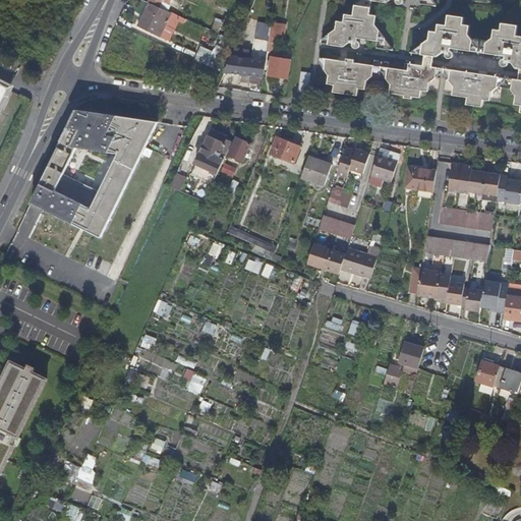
[(160,8),(150,3),(138,24),(162,37),(172,13),(160,8)]
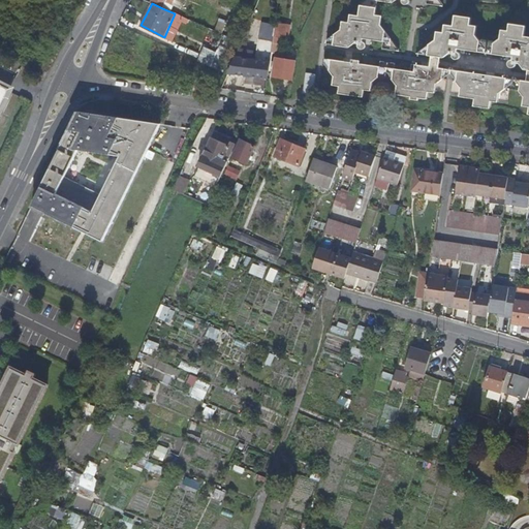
[(375,16),(376,7),(360,5),(358,17),(349,16),(349,24),(343,23),(342,30),(335,36),(333,45),(348,49),(353,43),(360,44),(359,47),(360,50),(361,51),(364,52),(366,51),(367,49),(367,47),(367,44),(366,43),(364,42),(364,39),(372,40),(383,42),(385,32),(381,26),(382,17),(375,16)]
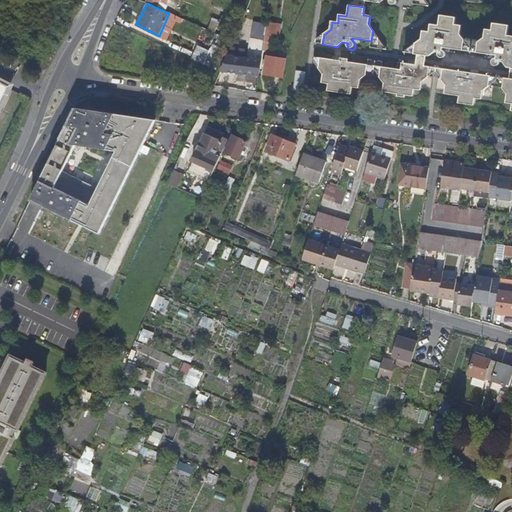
[(451,45),(465,47),(466,41),(461,35),(463,26),(456,25),(456,18),(441,16),(439,26),(431,25),(430,32),(423,31),(422,39),(415,44),(415,50),(434,52),(438,53),(438,55),(439,57),(440,59),(443,59),(445,59),(446,56),(446,55),(446,53),(444,51),(445,47),(451,49),(451,45)]
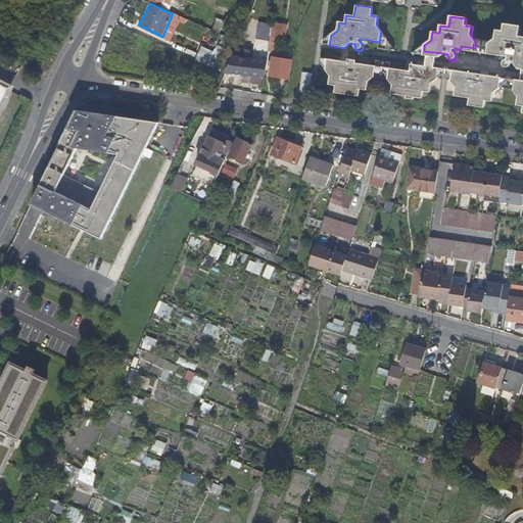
[(285,24),(274,22),(272,34),(283,35),(285,24)]
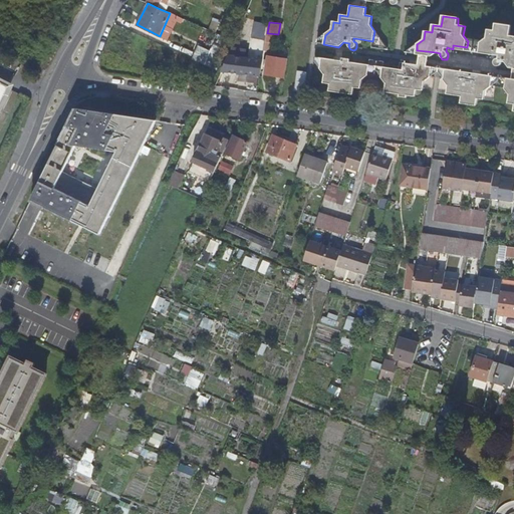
[(506,63),(513,63),(513,36),(510,36),(511,26),(496,24),(495,31),(488,30),(487,38),(481,42),(480,49),(493,50),(493,54),(499,55),(499,59),(496,59),(495,60),(494,62),(495,65),(497,66),(499,67),(501,66),(502,65),(503,62),(506,63)]
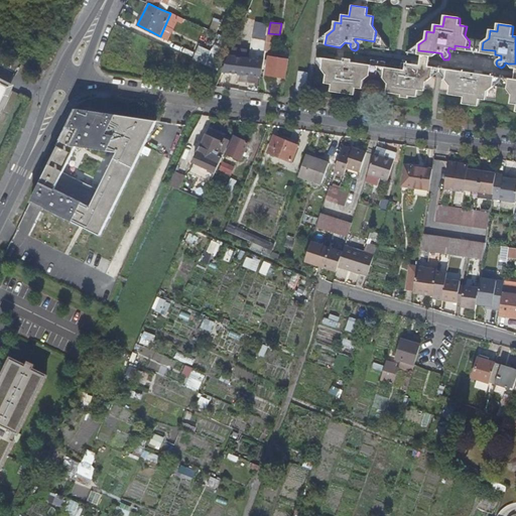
[(389,49),(376,31),(374,41),(374,47),(389,49)]
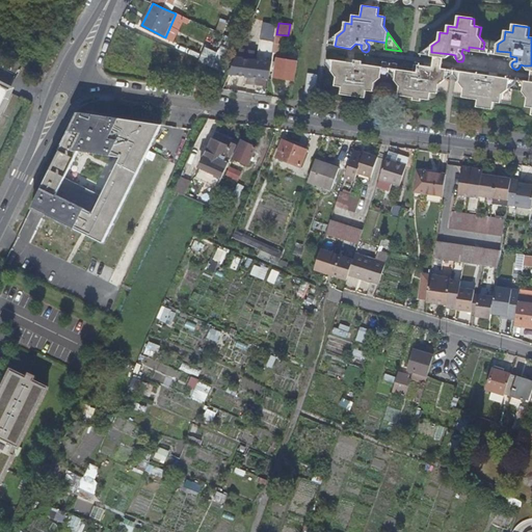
[(248,75),(270,78),(275,41),(261,38),(258,59),(251,59),(248,75)]
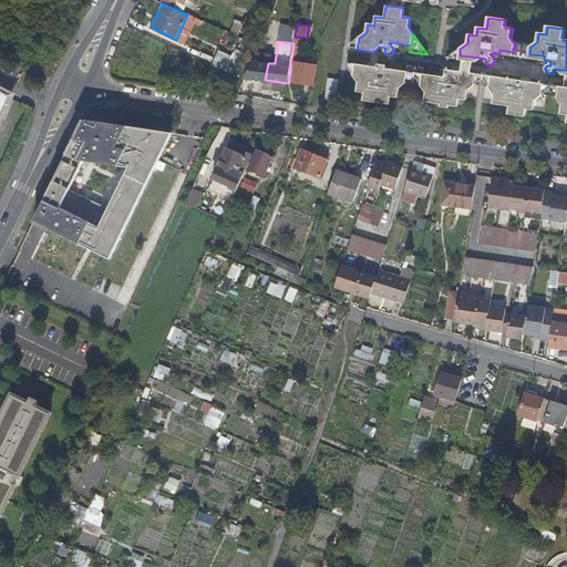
[(460,55),(460,49),(447,58),(459,60),(460,55)]
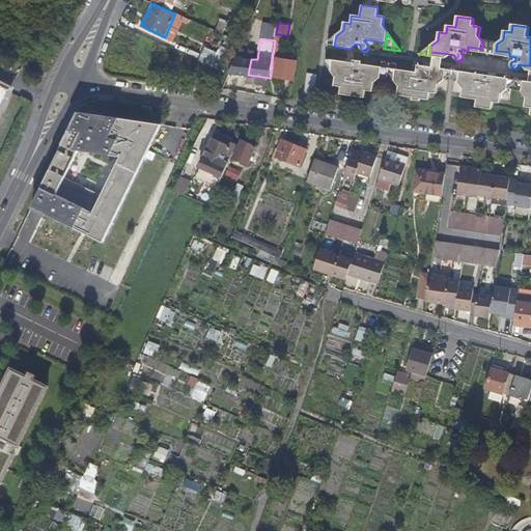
[(225,64),(228,56),(224,55),(225,53),(206,47),(202,57),(225,64)]
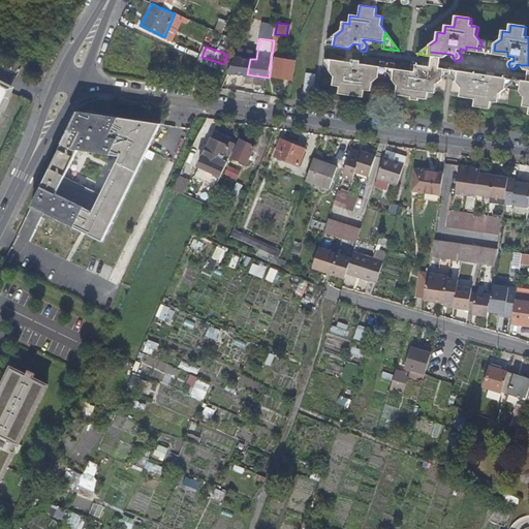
[(247,74),(250,59),(239,57),(235,73),(247,74)]
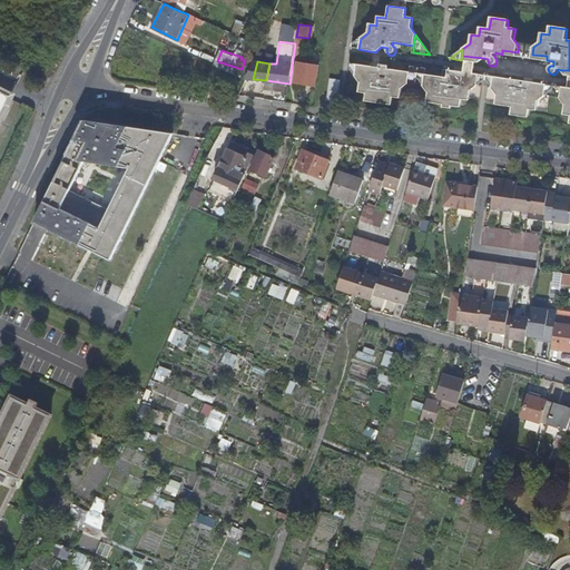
[(295,82),(316,86),(320,66),(297,64),(295,82)]
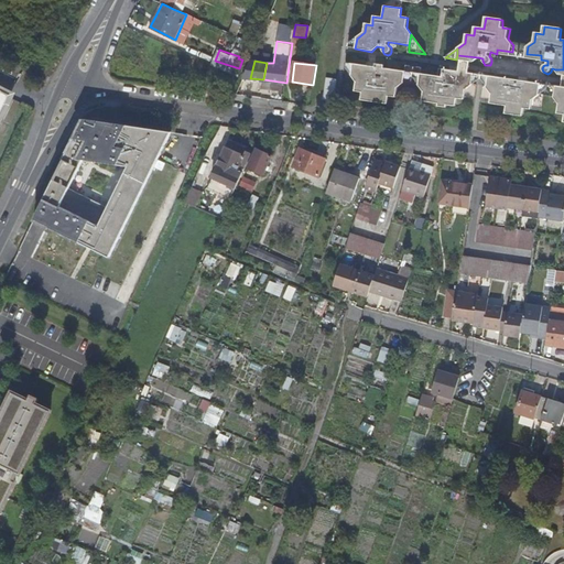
[(353,65),(351,75),(357,83),(355,93),(362,94),(361,101),(388,106),(389,98),(397,99),(398,89),(405,84),(407,72),(384,69),(384,66),(376,64),(376,68),(353,65)]
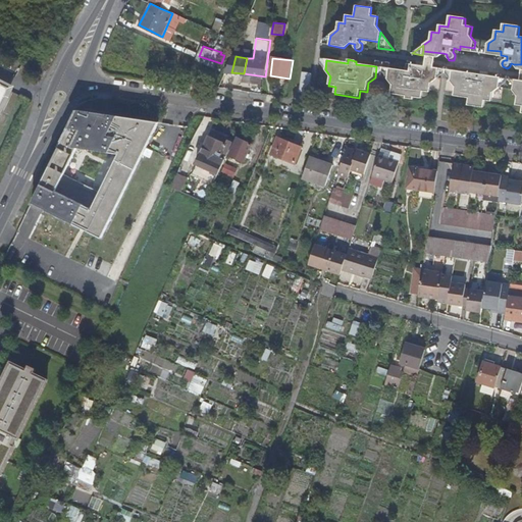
[(376,66),(375,77),(389,80),(392,69),(392,65),(377,63),(376,66)]
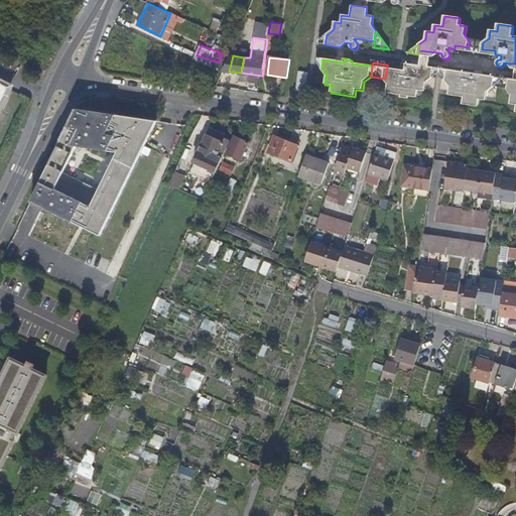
[(387,69),(385,79),(390,86),(389,94),(404,97),(404,99),(411,100),(411,98),(418,99),(419,91),(425,92),(426,89),(426,83),(432,79),(434,68),(402,63),(401,71),(387,69)]
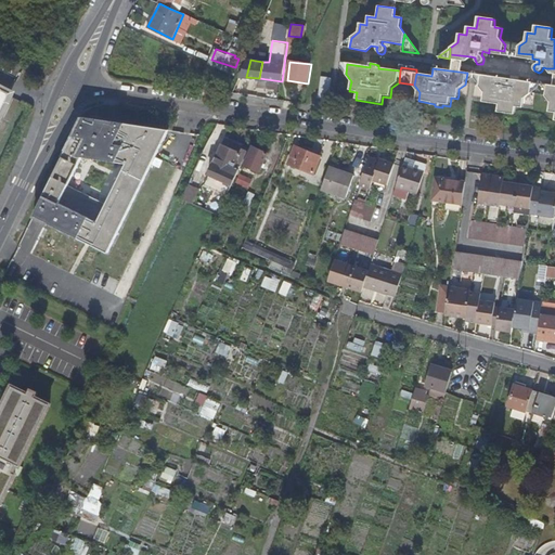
[(480,75),(479,86),(485,93),(483,102),(499,104),(498,113),(515,115),(515,107),(524,108),(525,99),(531,94),(533,82),(480,75)]
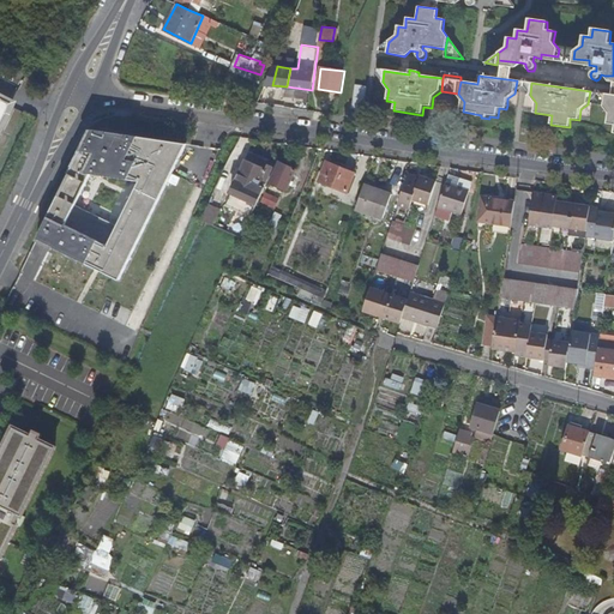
[(613,94),(605,94),(602,106),(609,113),(608,124),(613,125),(613,94)]
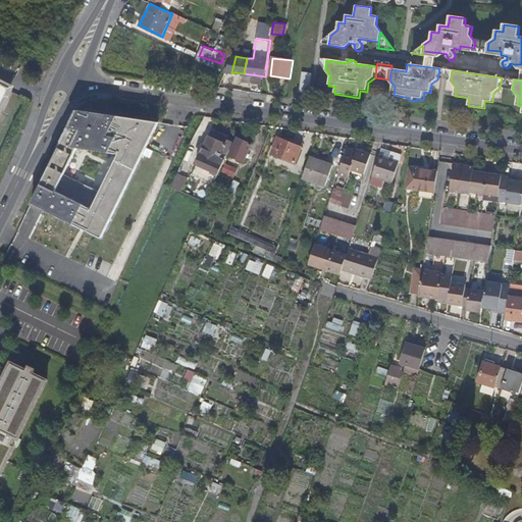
[(0,112),(10,92),(0,86),(0,112)]
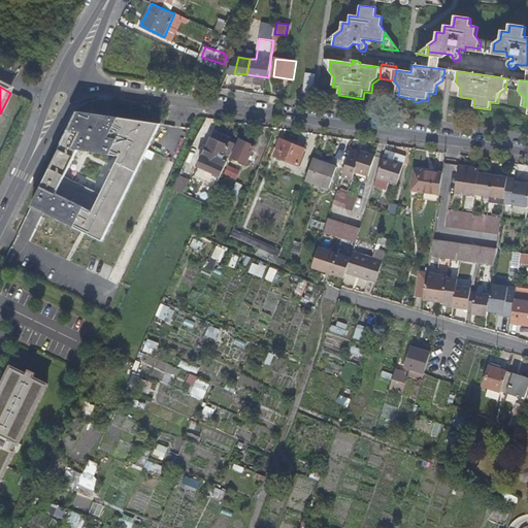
[(161,124),(79,111),(33,205),(103,239),(161,124)]
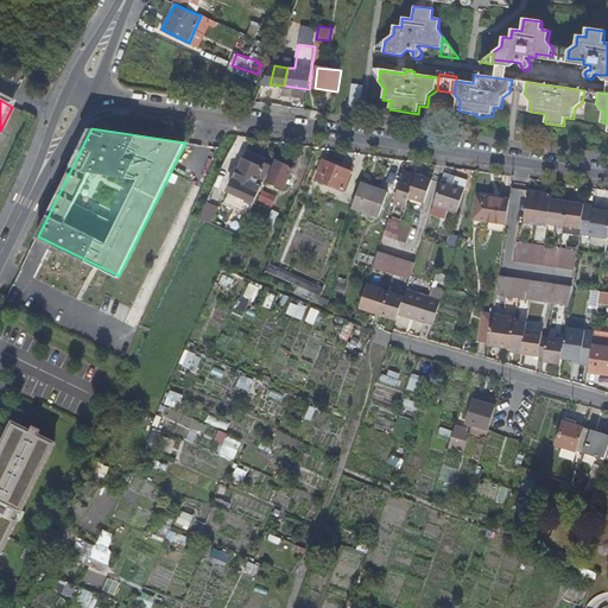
[(264,168),(265,164),(247,156),(245,159),(264,168)]
